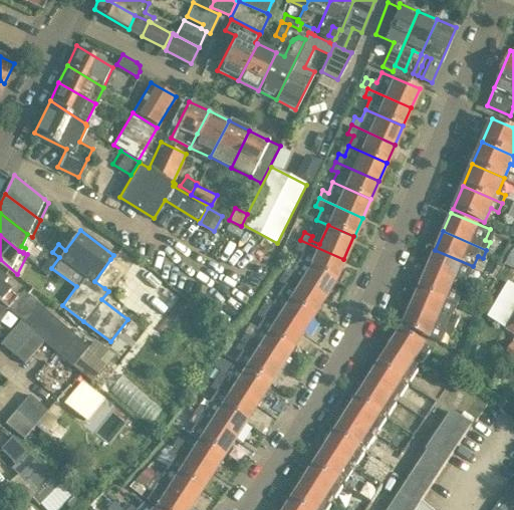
[(299,259),(335,278),(343,259),(300,240),(297,248),(303,251),(300,259),(299,259)]
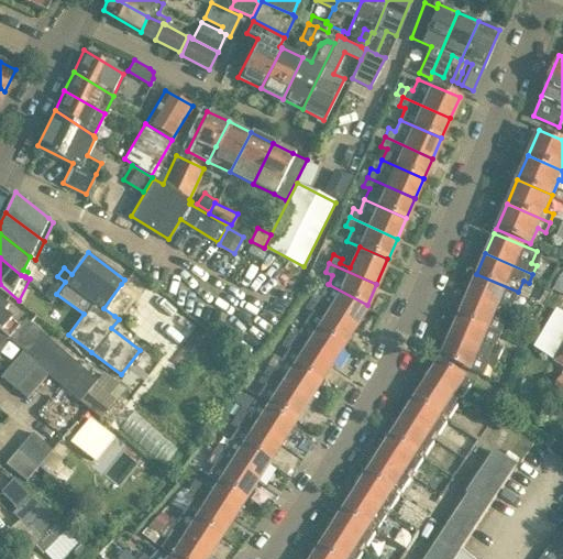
[(562,266),(553,286),(562,291),(562,266)]
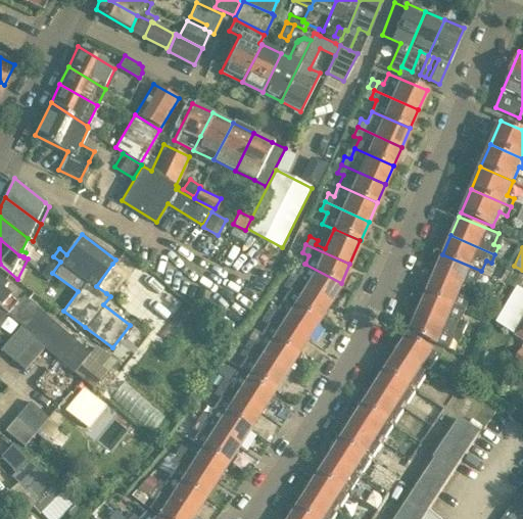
[(442,254),(434,273),(478,292),(482,284),(477,282),(481,271),(442,254)]
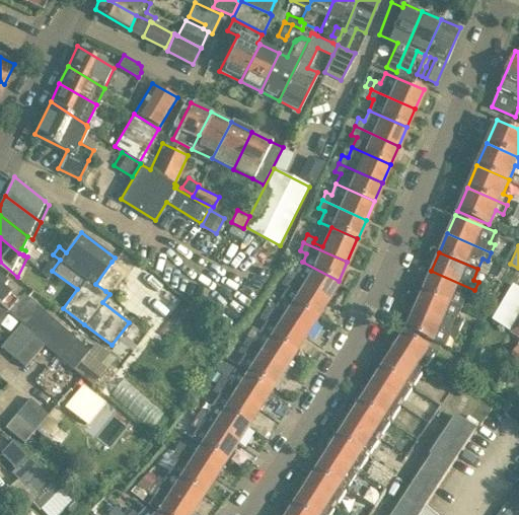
[(48,259),(39,271),(46,276),(55,263),(48,259)]
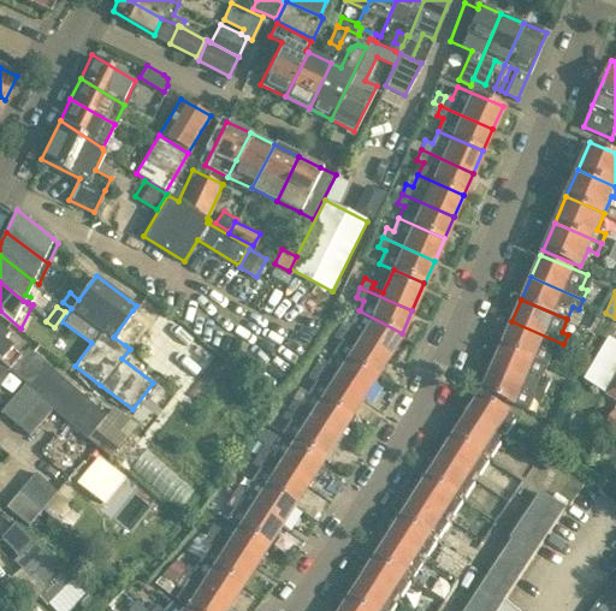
[(389,355),(402,333),(359,310),(353,320),(347,316),(341,325),(389,355)]
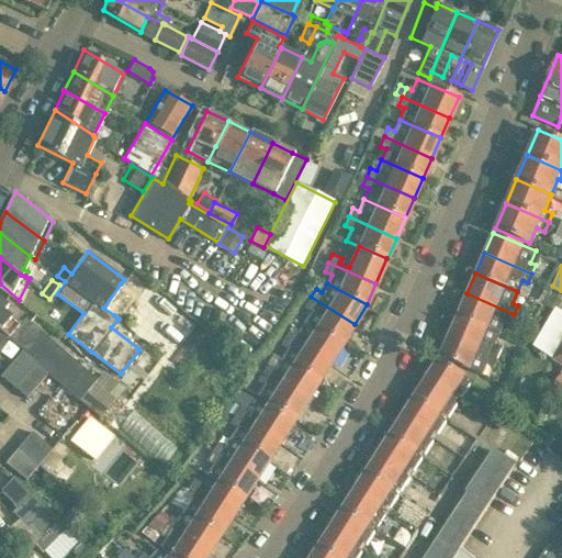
[(467,293),(458,314),(501,332),(505,321),(510,323),(514,314),(467,293)]
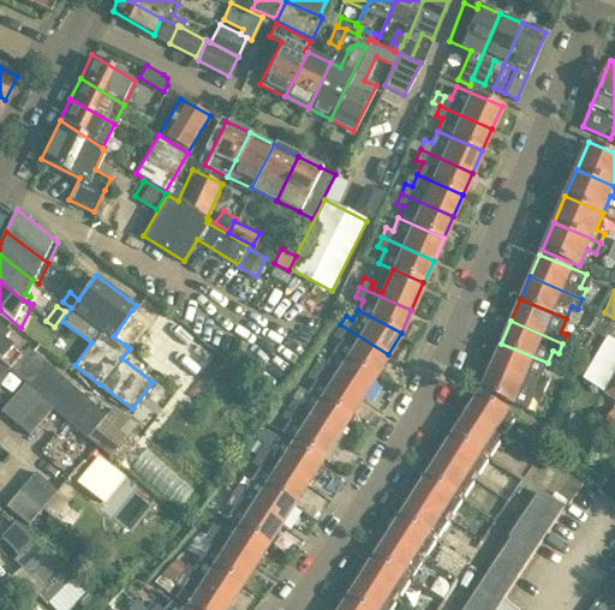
[(374,376),(388,354),(340,324),(334,334),(340,338),(333,348),(374,376)]
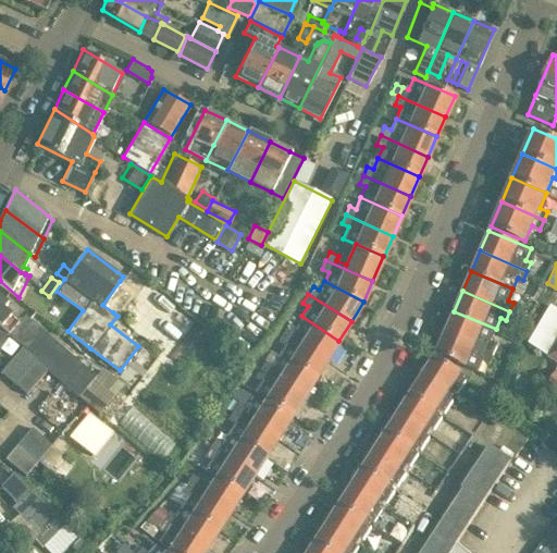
[(0,326),(8,333),(19,321),(3,307),(7,303),(0,296),(0,326)]
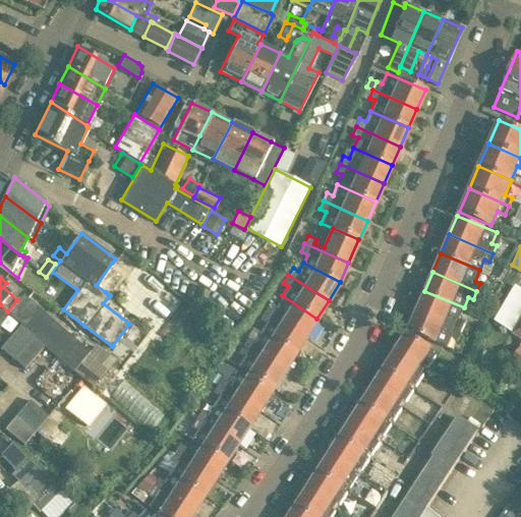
[(520,286),(515,282),(494,317),(520,335),(520,343),(511,358),(520,364),(520,286)]
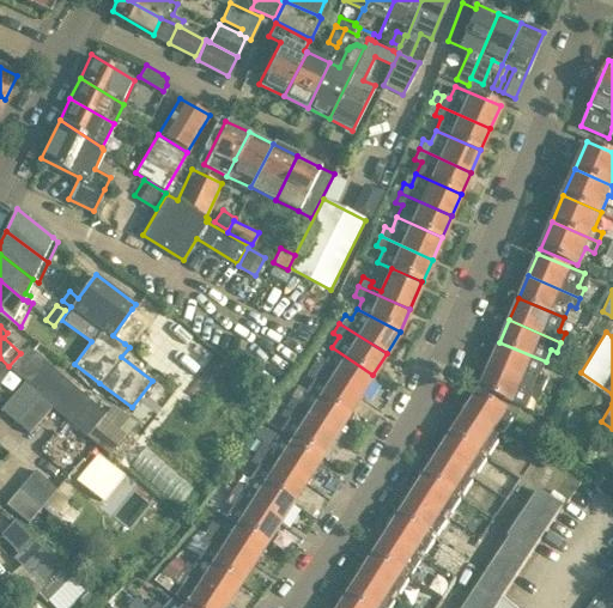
[(499,342),(490,364),(542,387),(546,377),(540,374),(546,362),(499,342)]
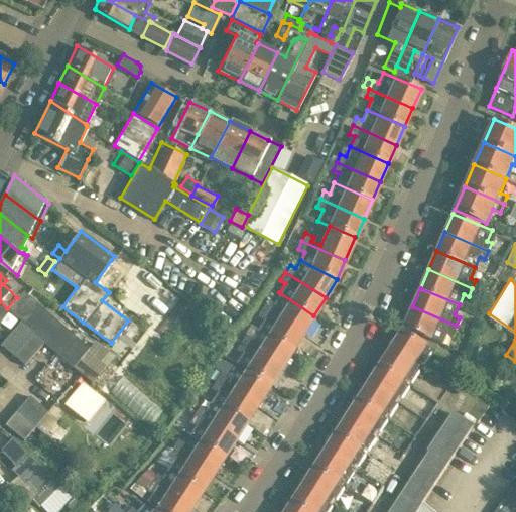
[(73,366),(80,358),(89,347),(38,303),(23,289),(17,297),(7,308),(20,320),(43,341),(73,366)]
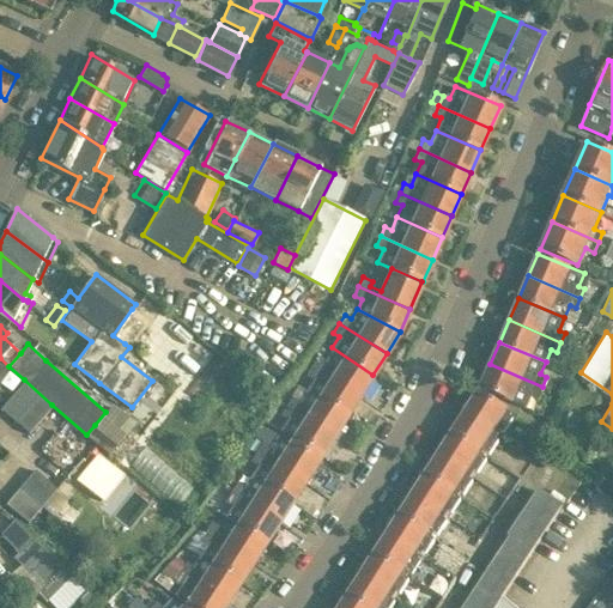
[(360,394),(372,375),(332,347),(325,359),(319,356),(313,364),(360,394)]
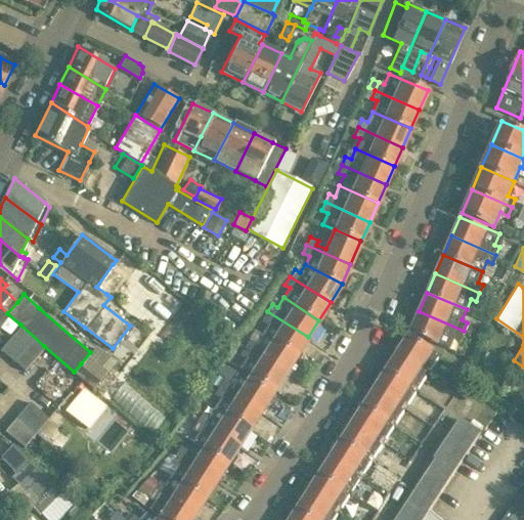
[(297,354),(308,337),(267,311),(263,318),(256,328),(262,332),(297,354)]
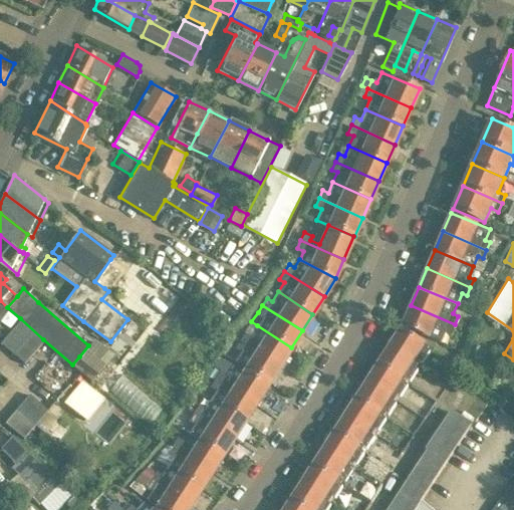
[(455,324),(411,305),(403,324),(441,341),(446,330),(451,332),(455,324)]
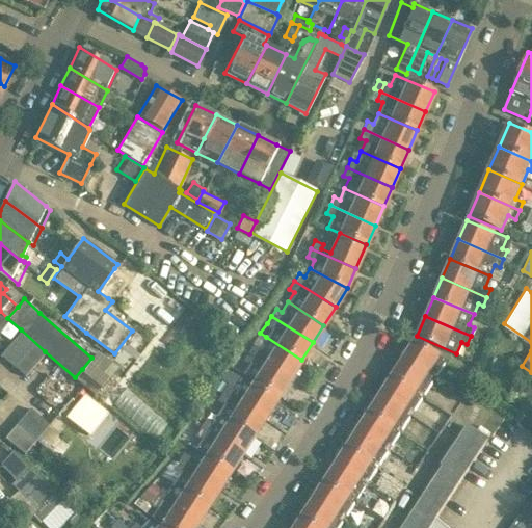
[(25,374),(45,351),(21,330),(0,353),(25,374)]
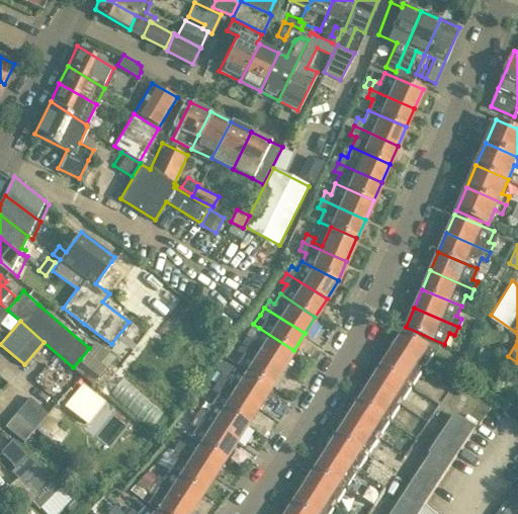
[(282,367),(293,350),(259,328),(253,324),(252,323),(248,328),(244,325),(237,337),(243,341),(282,367)]
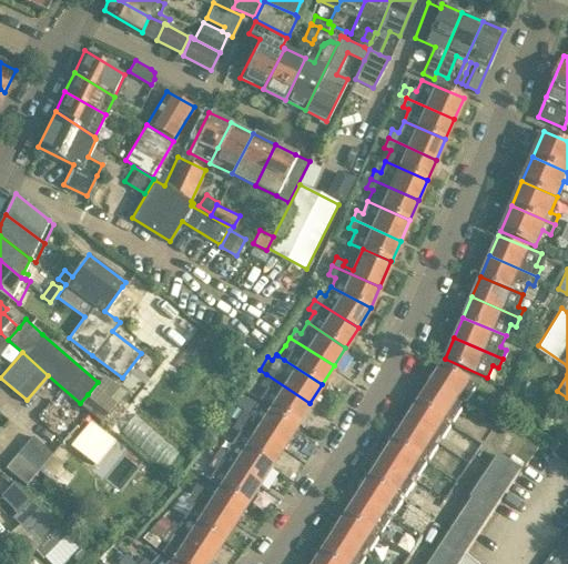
[(443,363),(430,382),(463,402),(475,383),(443,363)]
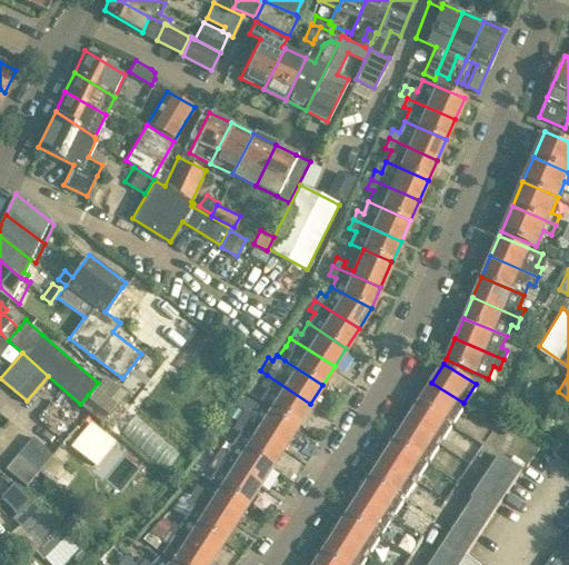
[(298,423),(310,404),(267,375),(261,384),(267,387),(260,398),(272,406),(298,423)]
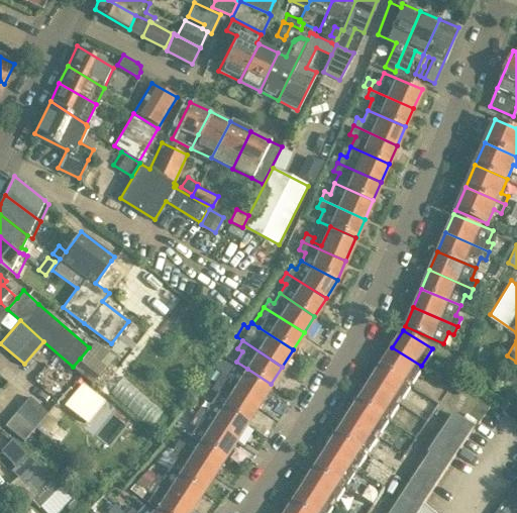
[(410,383),(421,366),(392,347),(382,364),(410,383)]
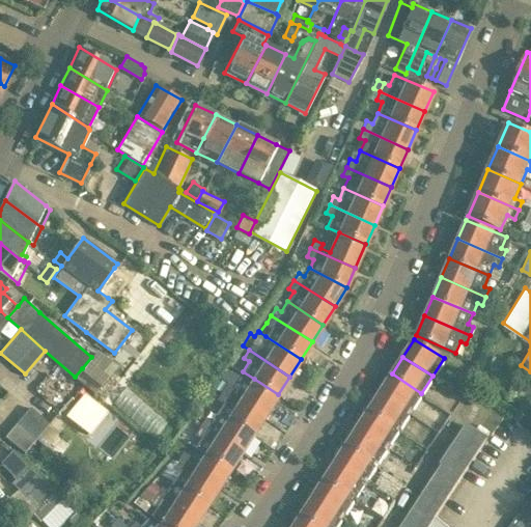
[(101,384),(82,368),(75,377),(93,392),(101,384)]
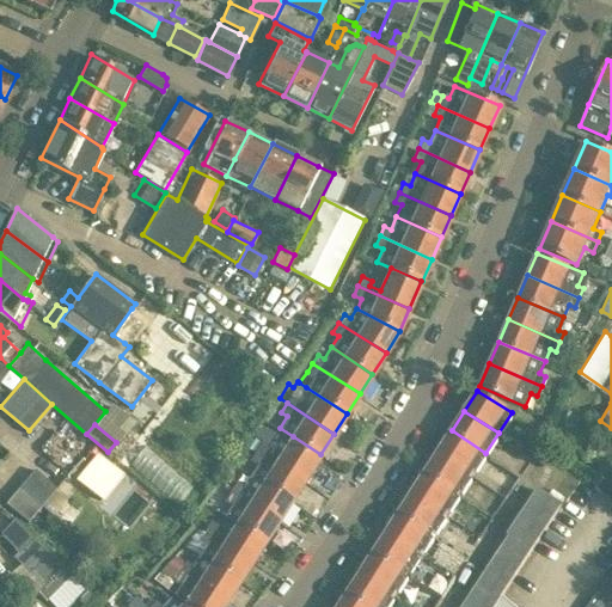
[(485,453),(452,430),(439,451),(472,473),(485,453)]
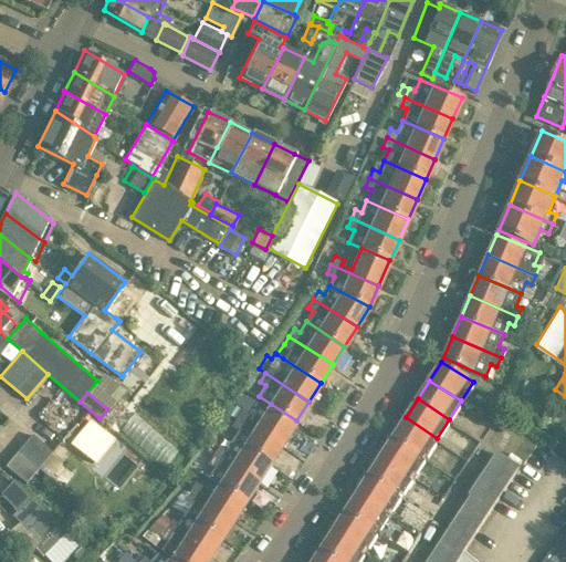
[(243,408),(238,416),(282,444),(296,420),(271,404),(268,408),(255,401),(249,412),(243,408)]
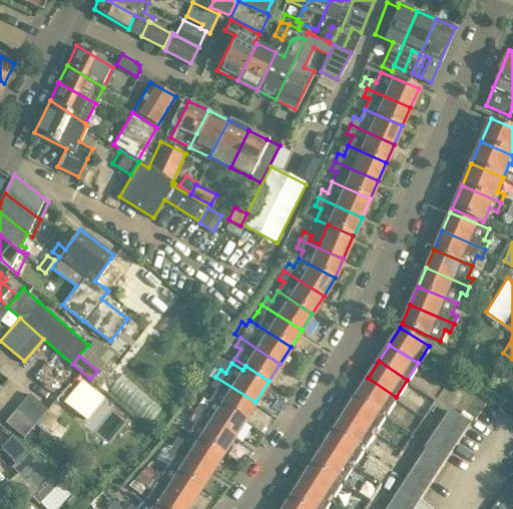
[(423,368),(417,364),(414,369),(420,373),(423,368)]
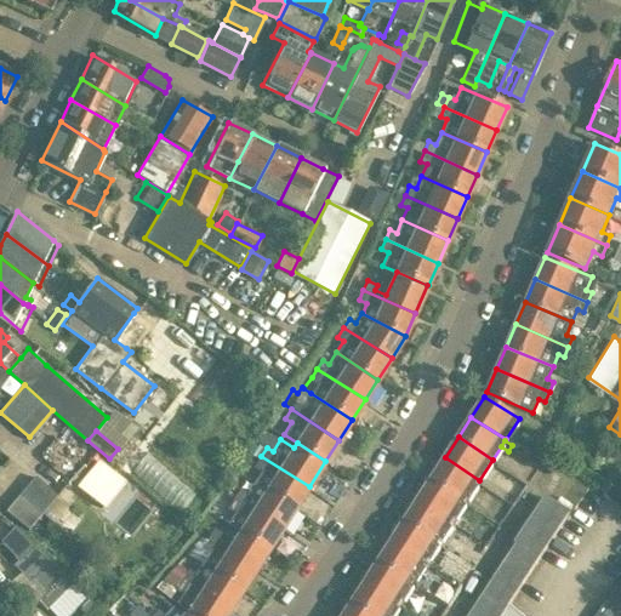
[(154,445),(132,469),(148,483),(170,460),(154,445)]
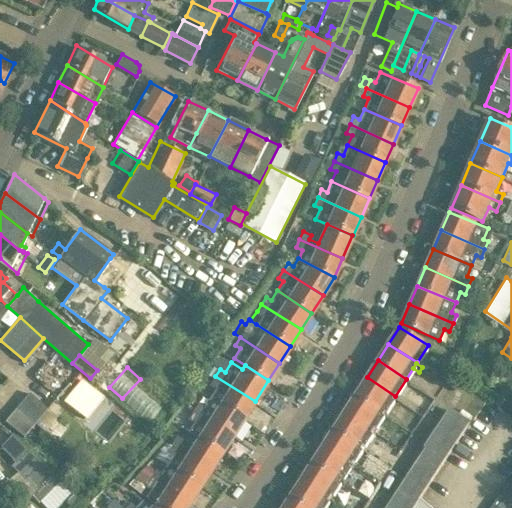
[(244,418),(255,401),(215,376),(211,383),(216,387),(209,396),(244,418)]
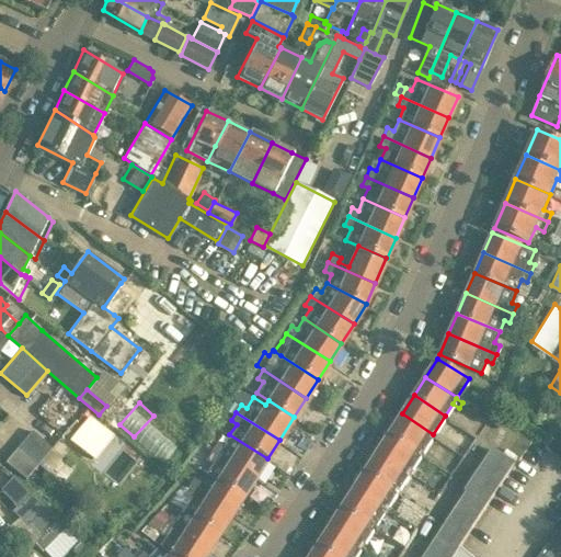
[(421,453),(433,434),(402,413),(390,432),(421,453)]
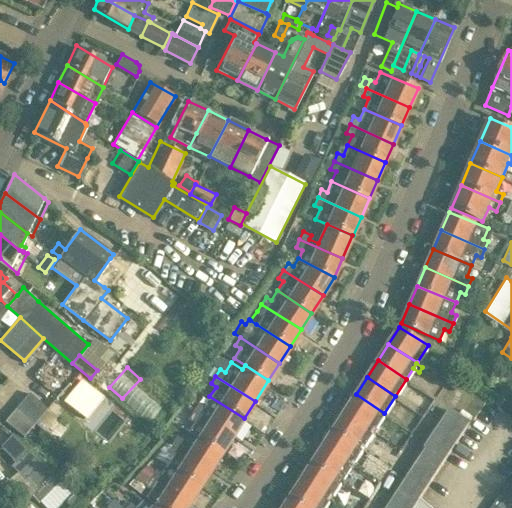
[(63,400),(84,418),(102,395),(81,378),(63,400)]
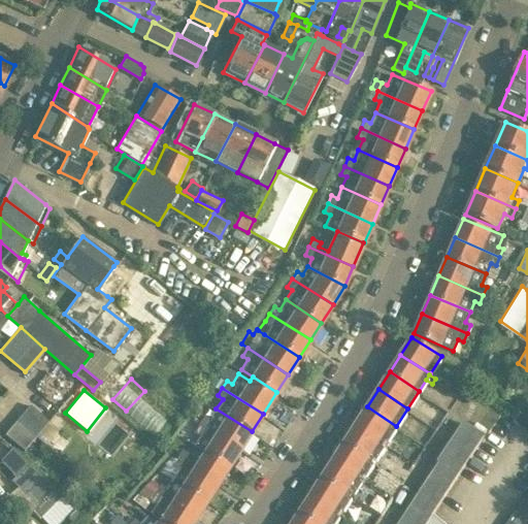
[(30,403),(17,418),(34,436),(48,420),(30,403)]
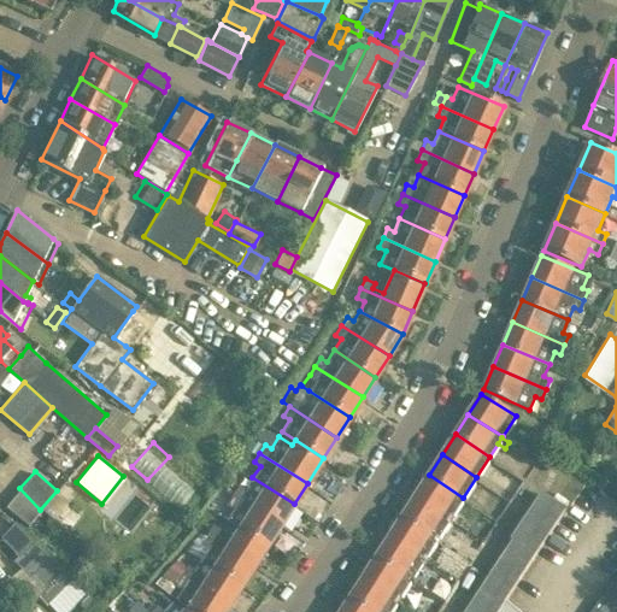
[(616,495),(616,476),(615,474),(605,487),(616,495)]
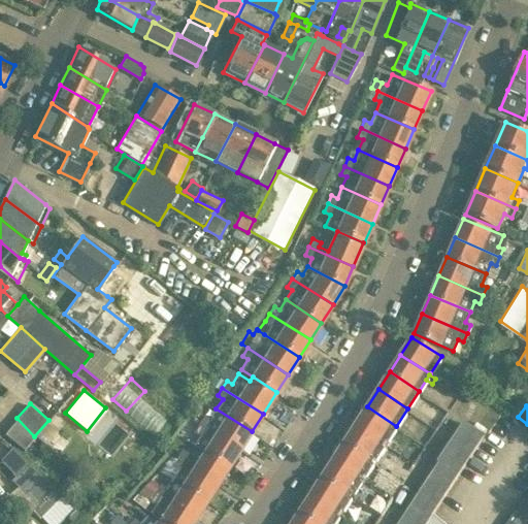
[(385,444),(396,426),(367,406),(356,424),(385,444)]
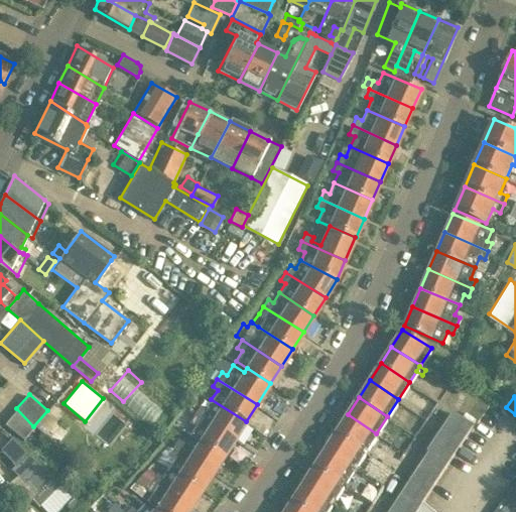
[(235,438),(246,421),(211,399),(205,408),(200,405),(196,412),(235,438)]
